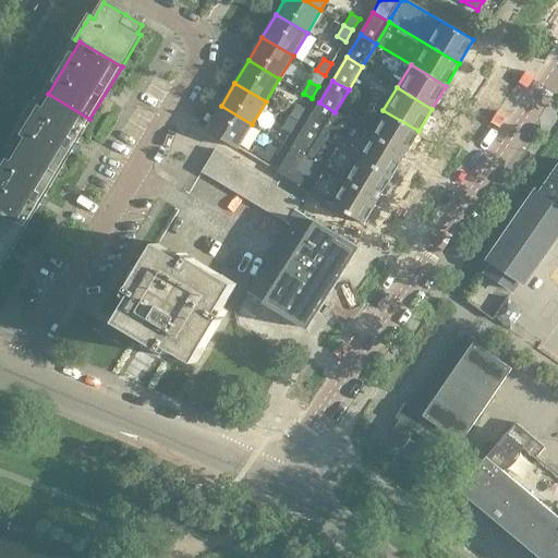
[(48,94),(16,148),(58,173),(89,119),(48,94)]
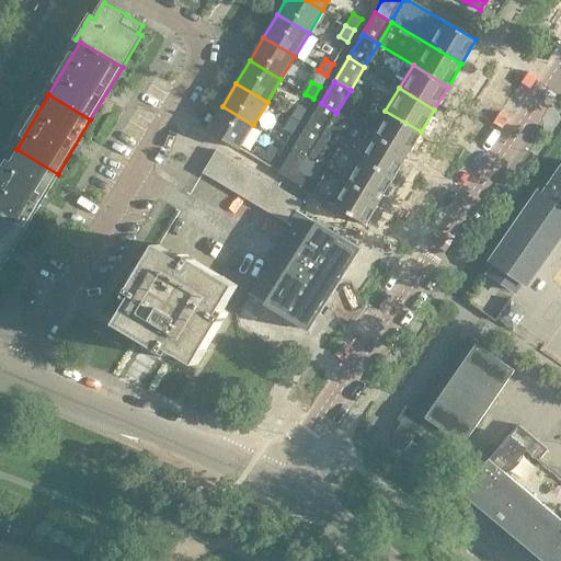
[(336,113),(321,103),(307,126),(323,136),(336,113)]
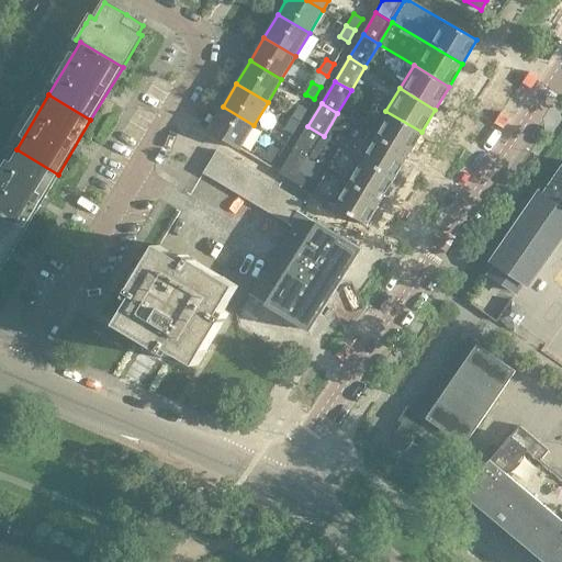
[(291,116),(292,117),(300,122),(307,110),(299,104),(291,116)]
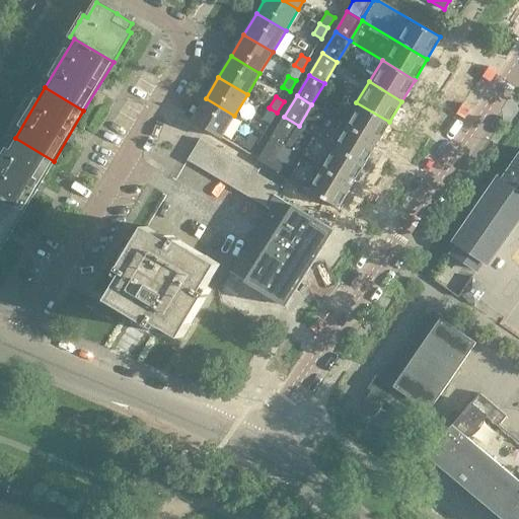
[(206,98),(193,120),(222,137),(234,116),(206,98)]
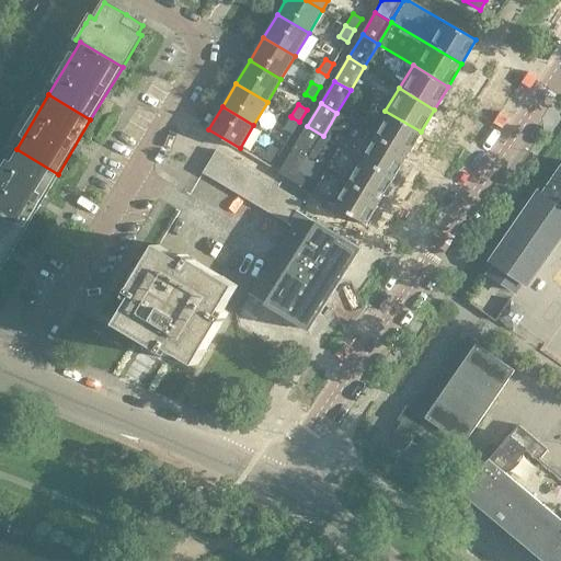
[(421,132),(385,111),(371,134),(407,155),(421,132)]
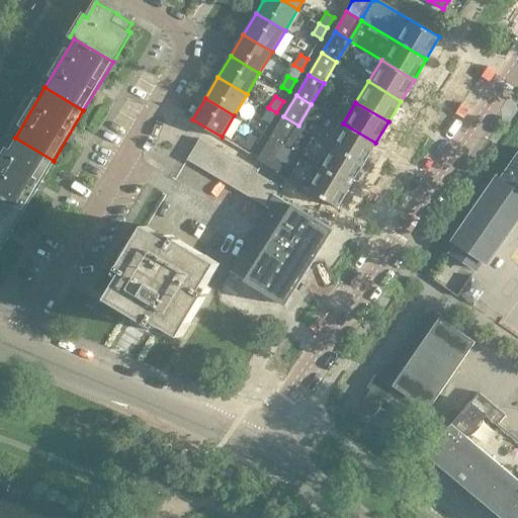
[(268,107),(262,118),(269,123),(276,112),(269,108),(268,107)]
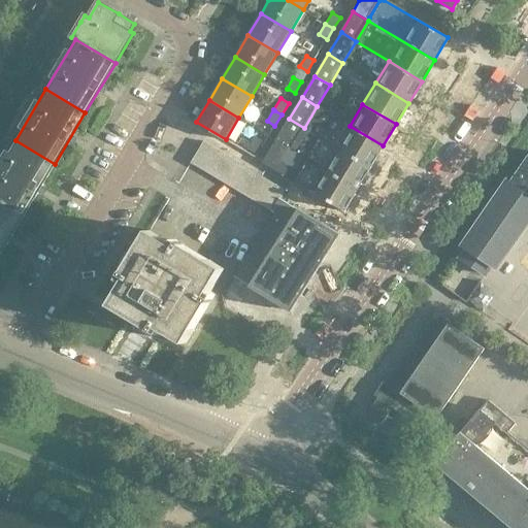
[(304,128),(289,119),(276,139),(291,150),(304,128)]
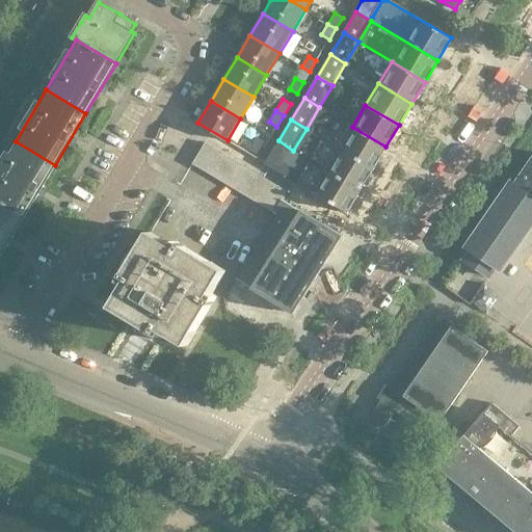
[(386,148),(352,127),(339,149),(373,168),(386,148)]
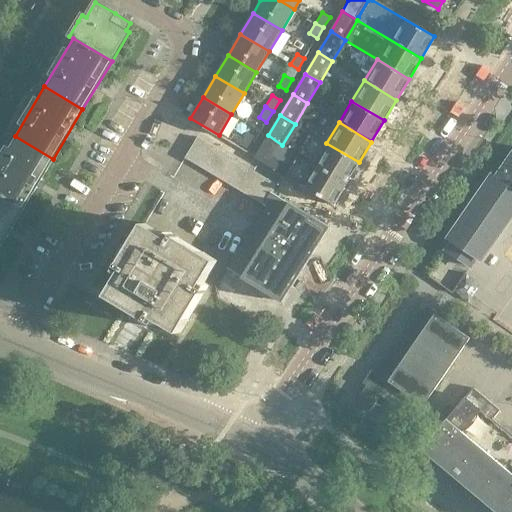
[(240,147),(248,152),(256,138),(249,134),(240,147)]
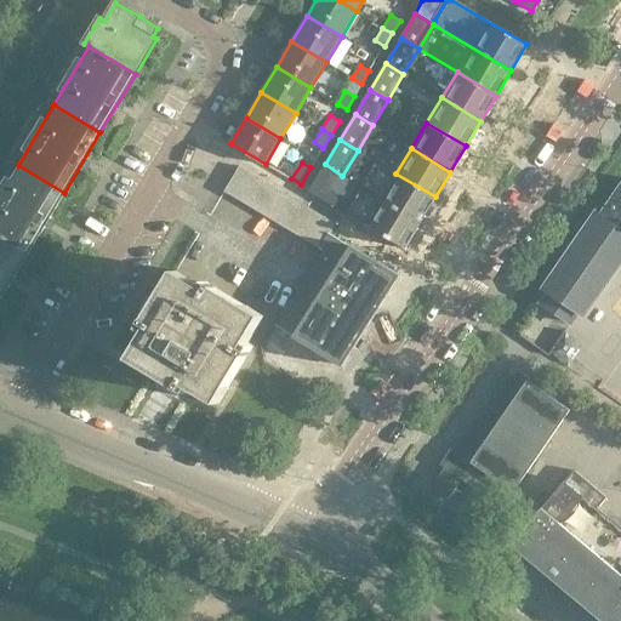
[(342,176),(325,164),(309,191),(326,201),(346,212),(362,187),(342,176)]
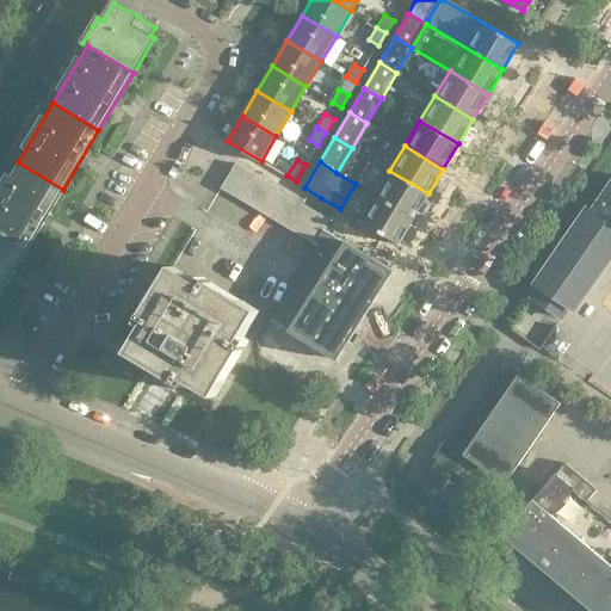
[(18,162),(0,190),(0,230),(28,247),(63,190),(18,162)]
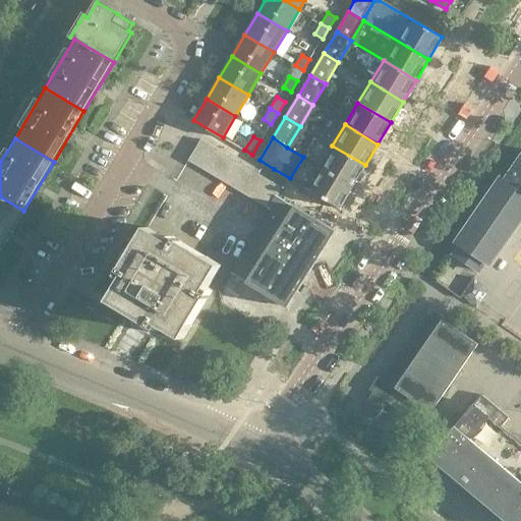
[(200,139),(187,160),(268,208),(275,195),(280,187),(200,139)]
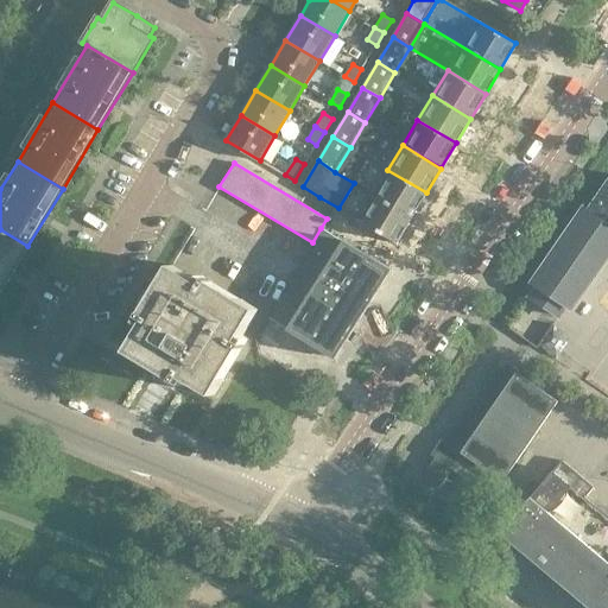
[(426,192),(387,170),(373,195),(412,217),(426,192)]
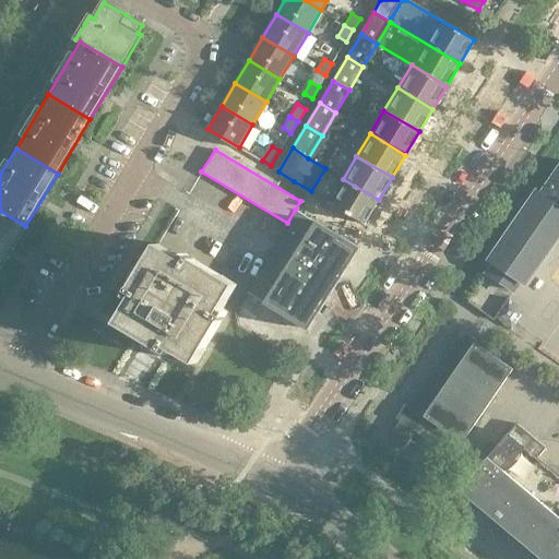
[(494,263),(487,273),(488,273),(513,292),(521,282),(525,284),(558,234),(558,168),(540,195),(536,192),(489,260),(494,263)]
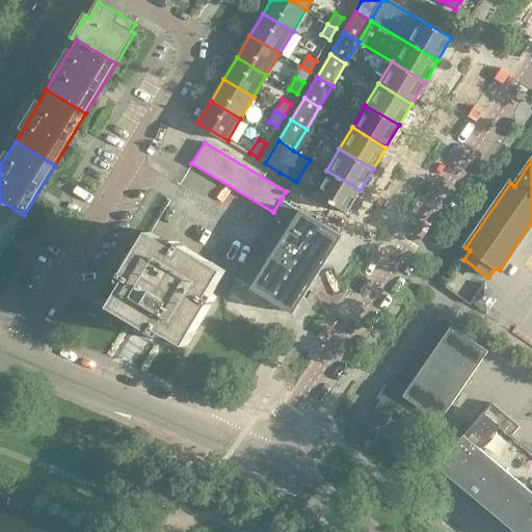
[(313,192),(347,212),(360,190),(326,170),(313,192)]
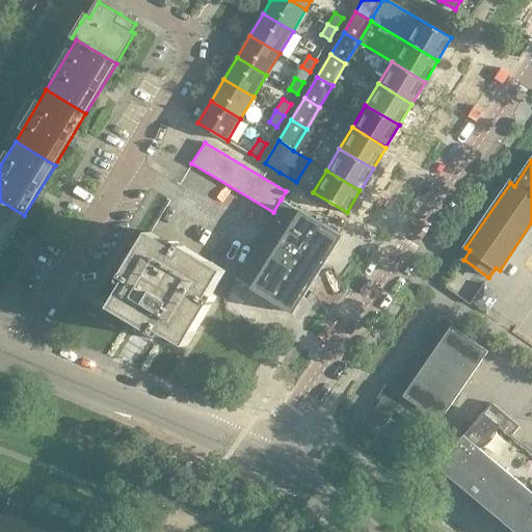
[(251,288),(293,313),(342,236),(301,210),(300,212),(281,200),(273,212),(272,213),(275,214),(236,278),(251,288)]
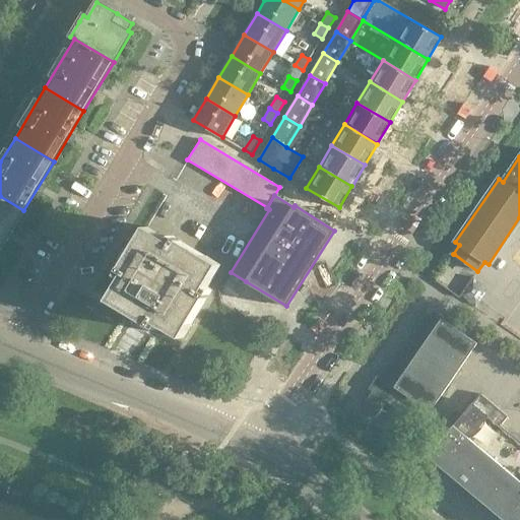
[(0,196),(0,250),(23,210),(0,196)]
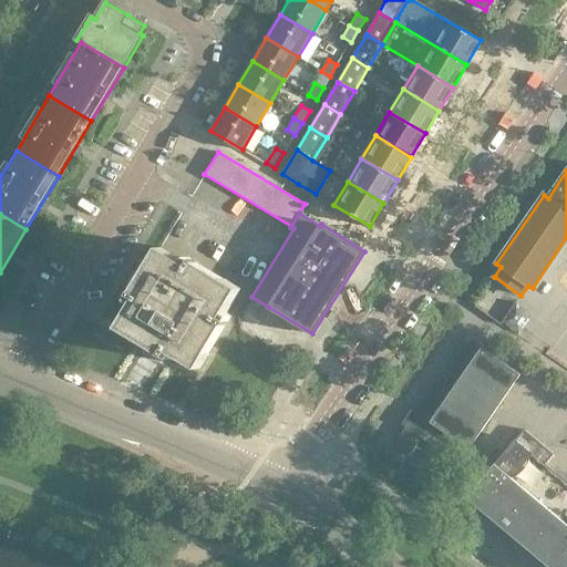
[(137,299),(120,328),(135,338),(138,331),(166,349),(163,354),(166,357),(169,351),(199,369),(209,353),(204,350),(222,321),(227,326),(229,321),(224,318),(241,288),(225,279),(222,285),(194,267),(198,261),(194,259),(191,265),(161,247),(152,264),(157,267),(140,296),(134,291),(132,296),(137,299)]
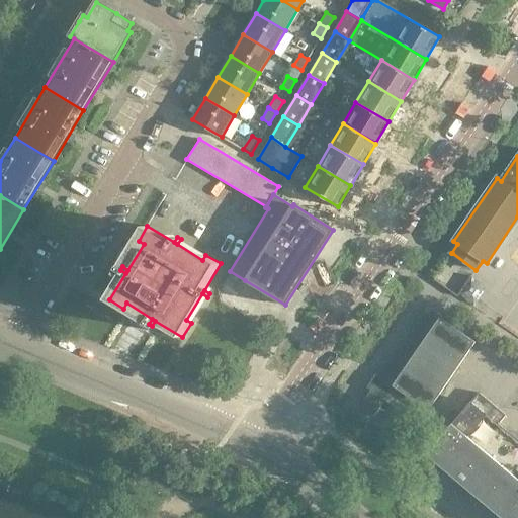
[(484,287),(470,278),(457,296),(471,307),(484,287)]
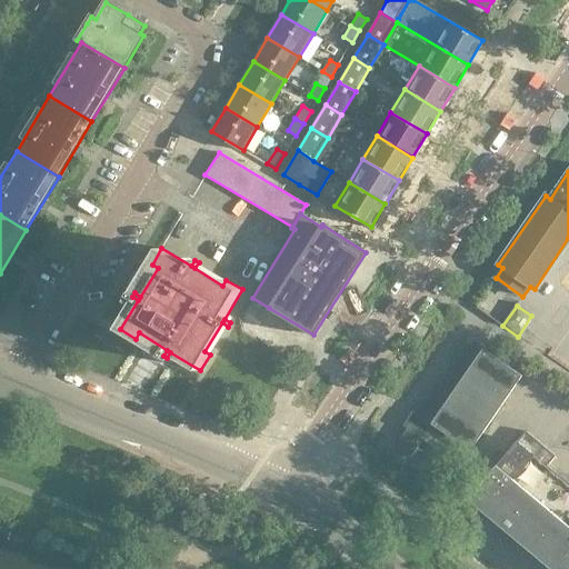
[(395,447),(410,457),(422,439),(471,472),(482,455),(475,449),(523,377),(483,349),(486,347),(471,337),(417,415),(412,411),(403,425),(408,428),(395,447)]
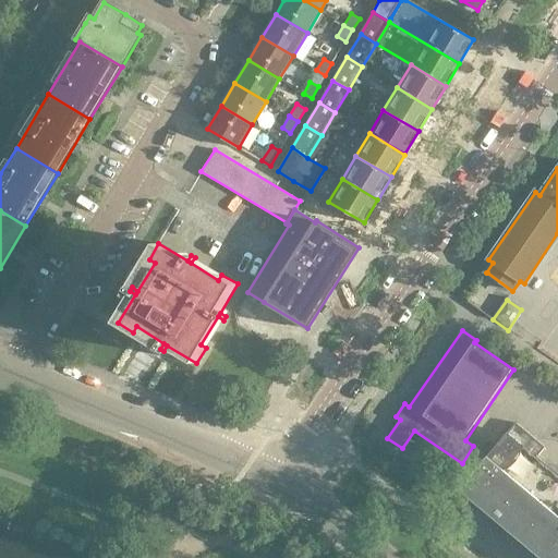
[(545,447),(516,423),(460,490),(540,557),(557,557),(557,474),(537,457),(545,447)]
